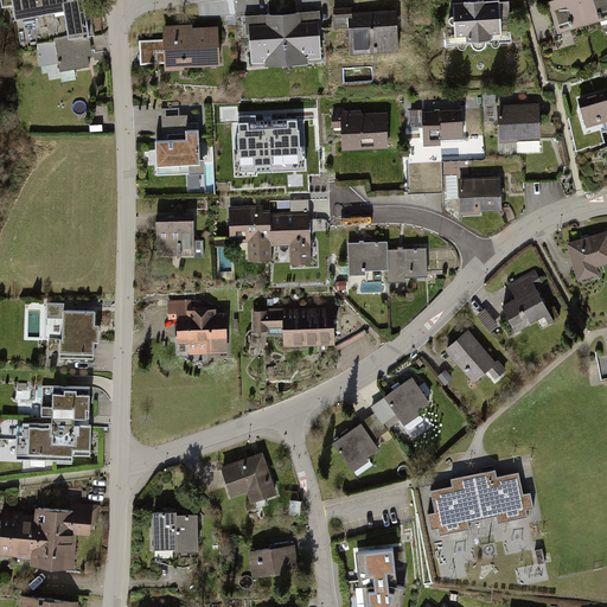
[(82,0),(14,0),(19,21),(63,13),(69,38),(89,34),(82,0)]
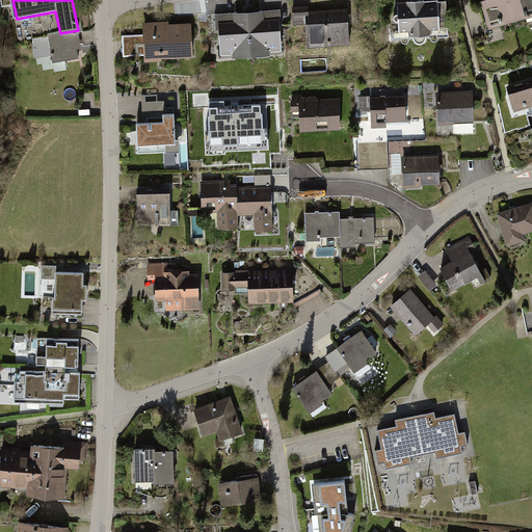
[(208,0),(209,11),(238,9),(237,0),(208,0)]
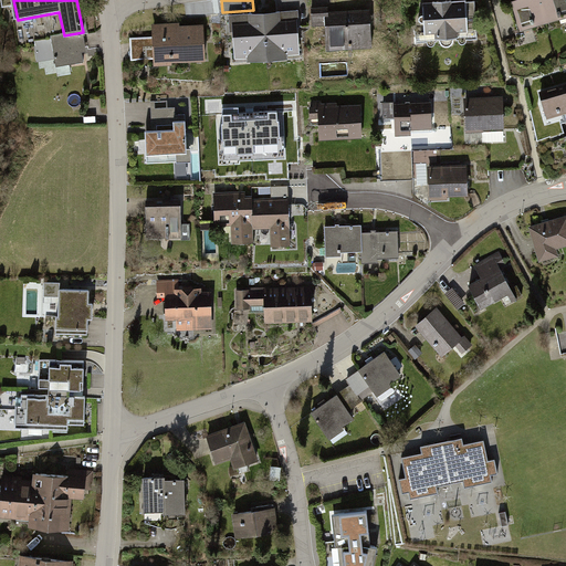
[(565,0),(530,0),(521,2),(527,31),(565,21),(565,0)]
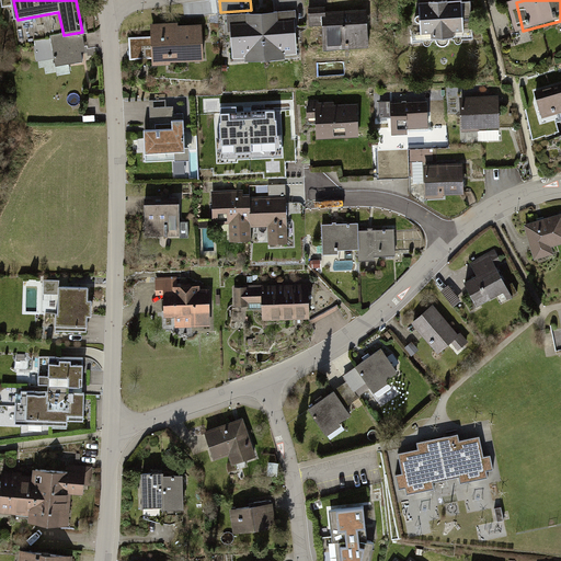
[(469,8),(424,9),(424,39),(469,39),(469,8)]
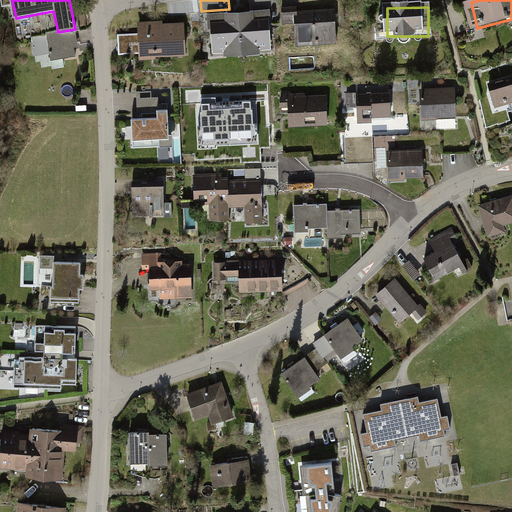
[(265,9),(208,13),(210,51),(268,48),(265,9)]
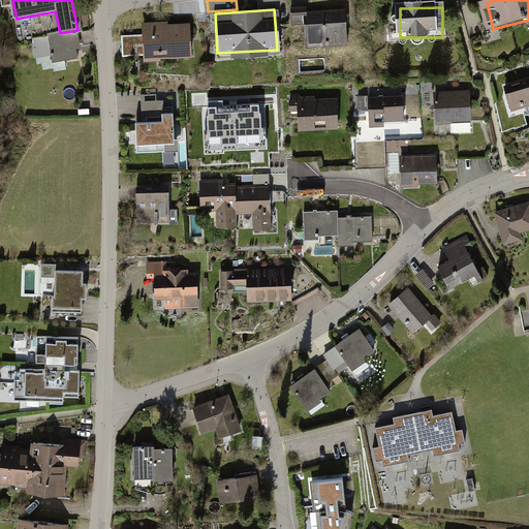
[(308,26),(309,47),(349,45),(348,22),(313,23),(313,12),(297,13),(298,26),(308,26)]
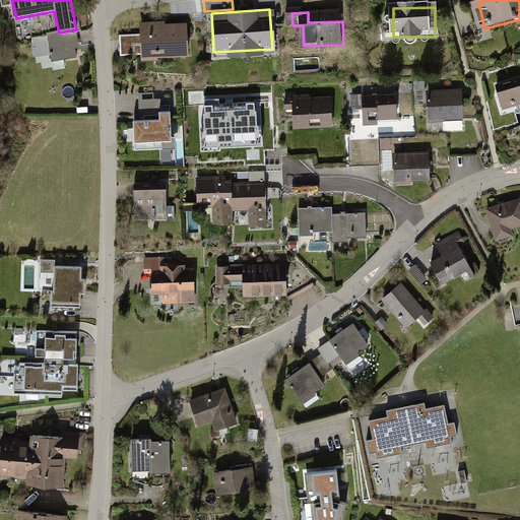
[(192,27),(142,28),(142,59),(193,58),(192,27)]
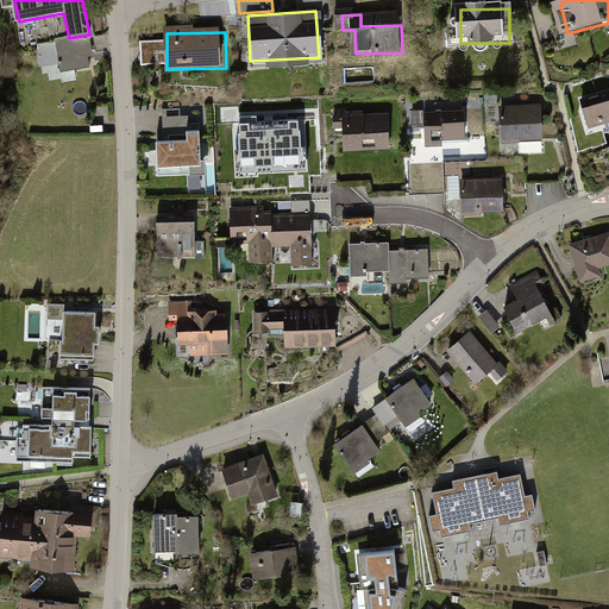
[(95,67),(89,35),(69,38),(38,44),(44,76),(95,67)]
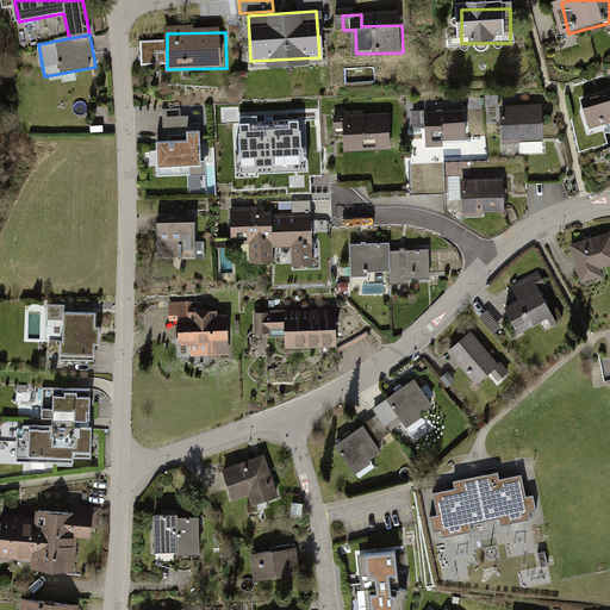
[(609,100),(585,110),(595,136),(609,129),(609,100)]
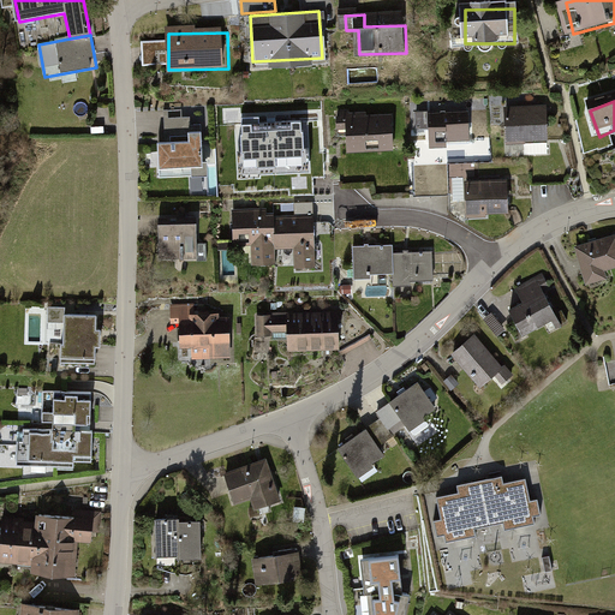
[(168,132),(159,132),(161,181),(208,179),(207,131),(193,132),(193,112),(167,113),(168,132)]
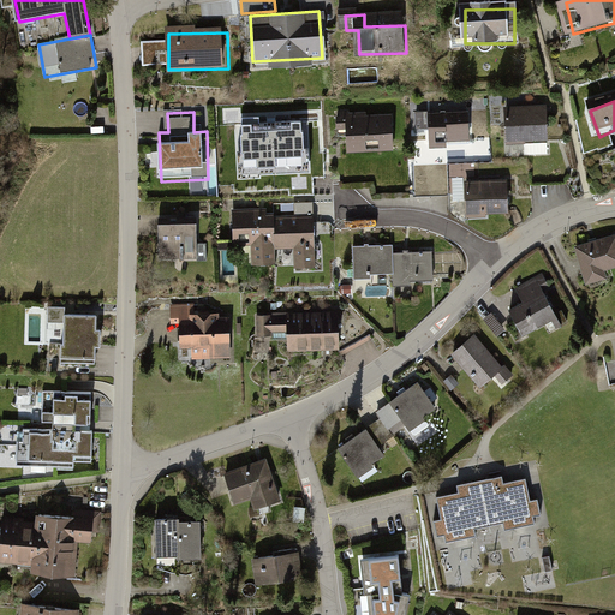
[(548,112),(507,113),(508,144),(527,143),(527,150),(549,150),(548,112)]
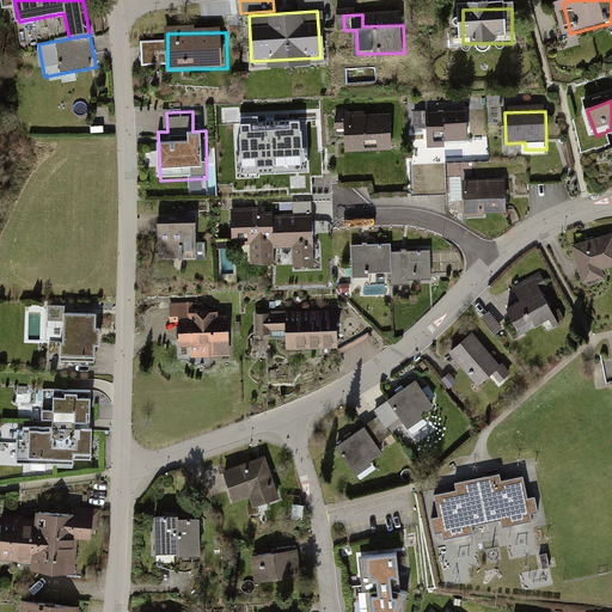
[(343,115),(343,147),(392,147),(392,116),(343,115)]
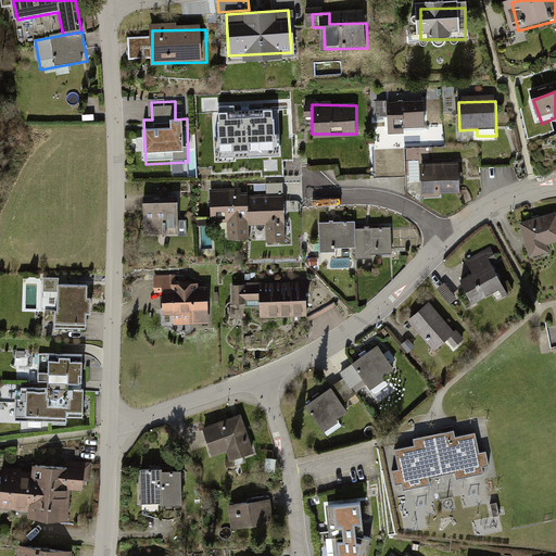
[(220,150),(220,151),(275,149),(275,147),(280,147),(279,134),(275,134),(275,117),(273,117),(273,110),(235,111),(235,105),(218,106),(219,121),(218,121),(219,137),(214,137),(215,150),(220,150)]
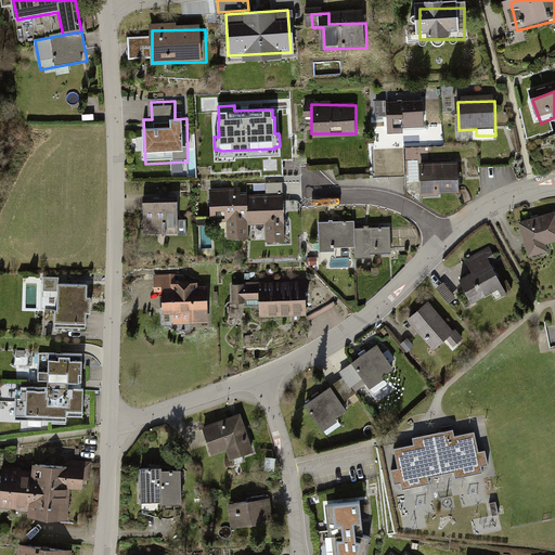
[(427,108),(394,107),(392,127),(410,128),(409,137),(426,138),(427,108)]
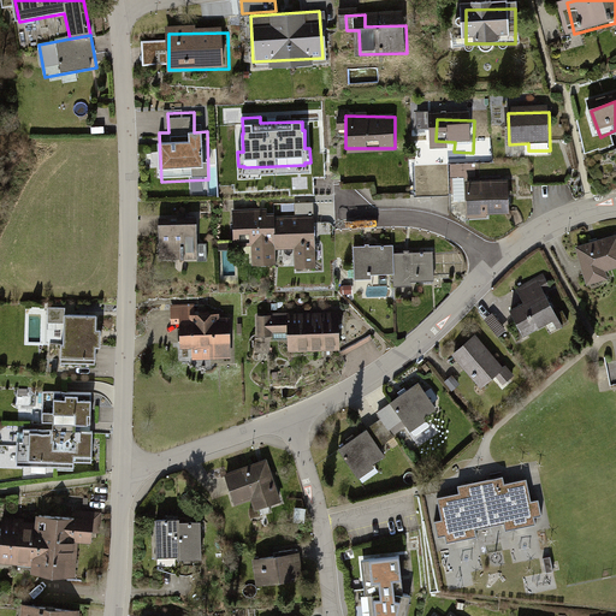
[(511,184),(473,187),(474,219),(514,217),(511,184)]
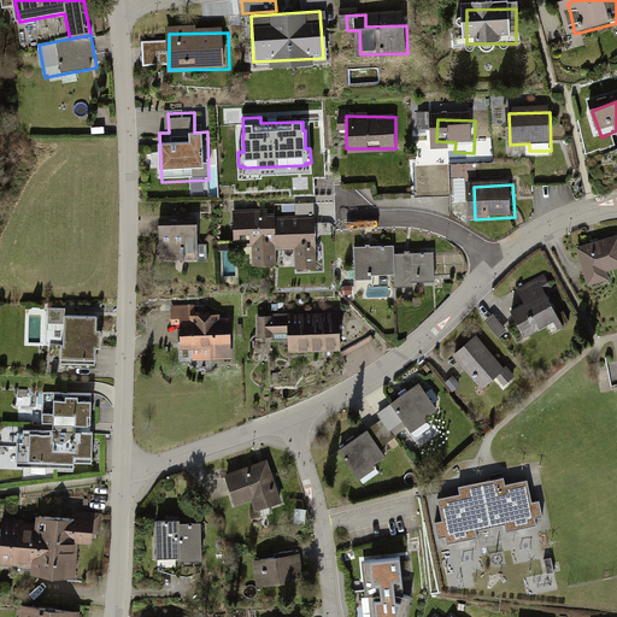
[(238,217),(238,247),(259,247),(260,270),(277,270),(277,251),(295,251),(295,271),(318,270),(318,216),(238,217)]
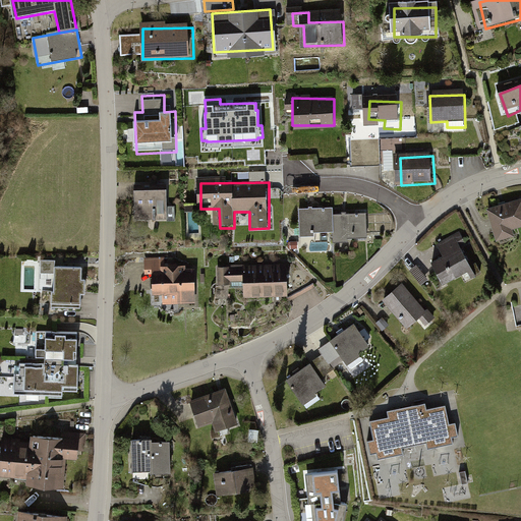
[(138,194),(138,221),(173,220),(173,194),(138,194)]
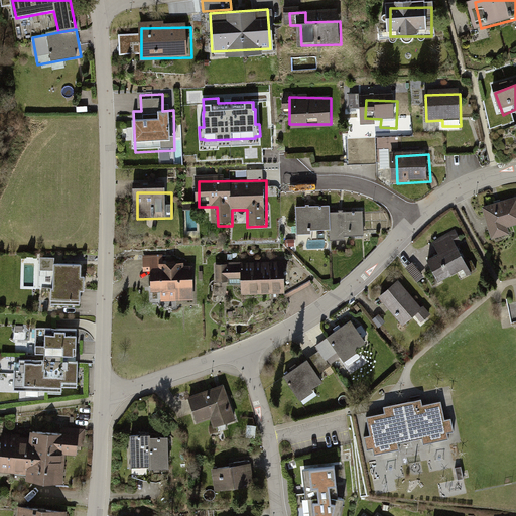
[(515,203),(489,209),(495,235),(515,230),(515,203)]
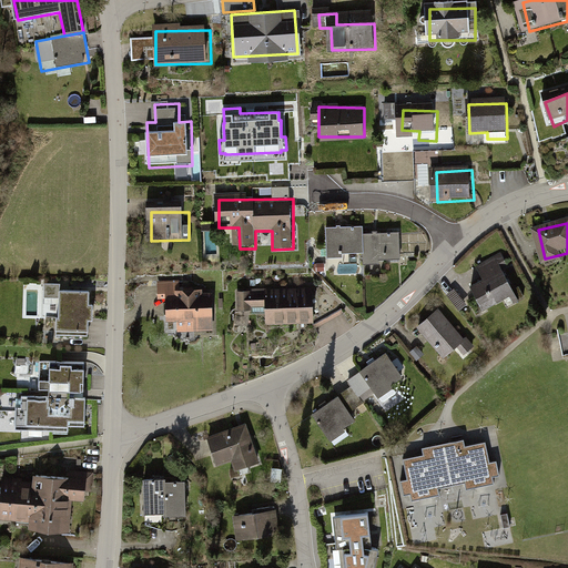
[(328,231),(330,257),(342,257),(342,253),(366,252),(367,265),(381,264),(381,260),(398,259),(397,235),(362,237),(362,230),(328,231)]
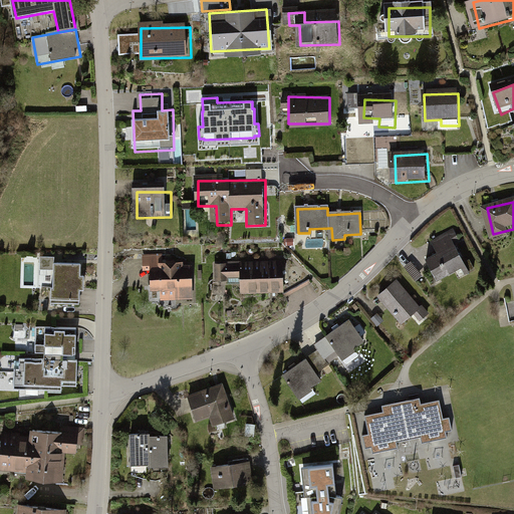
[(443,255),(429,262),(440,282),(467,269),(452,241),(439,248),(443,255)]
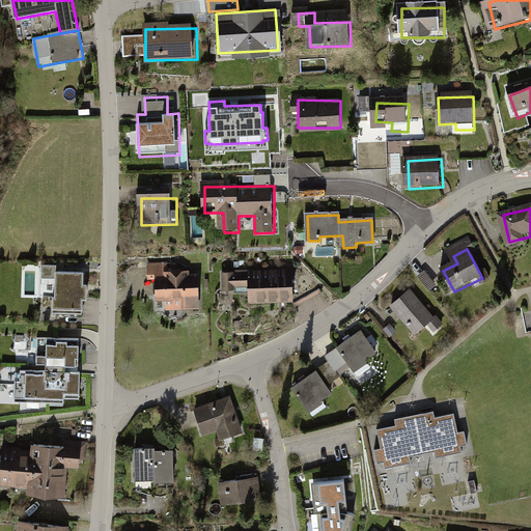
[(166,266),(147,266),(148,281),(160,281),(160,310),(201,309),(200,274),(166,275),(166,266)]
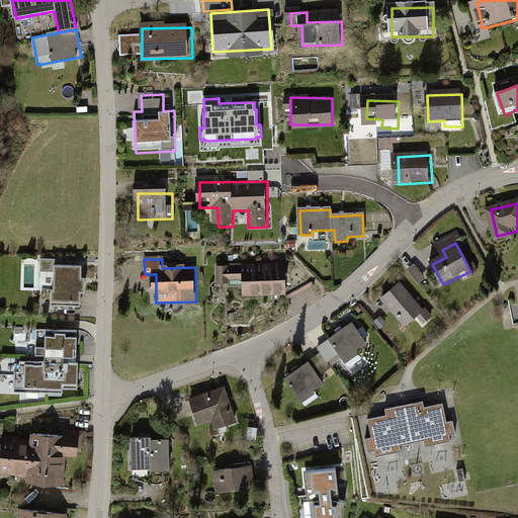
[(79,263),(53,263),(53,288),(50,288),(50,304),(78,304),(79,289),(83,289),(83,275),(79,275),(79,263)]
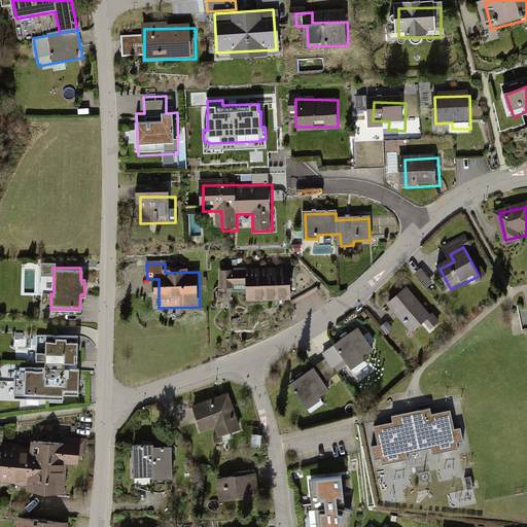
[(293,271),(244,271),(222,272),(222,288),(245,288),(245,302),(293,302),(293,271)]
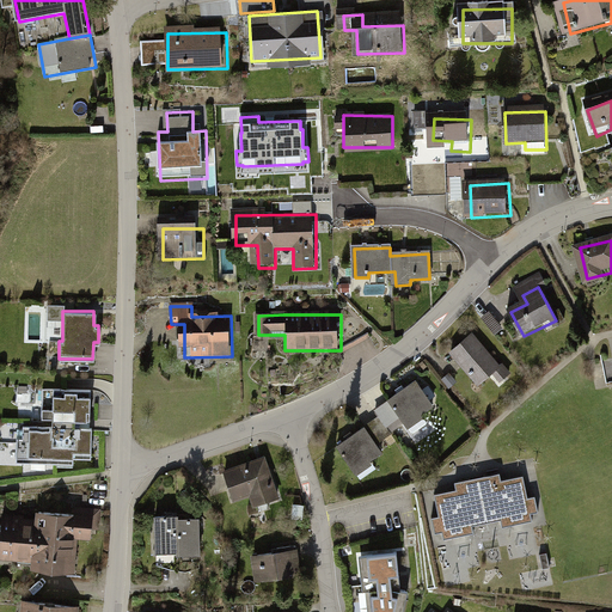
[(479,340),(457,356),(484,393),(507,377),(479,340)]
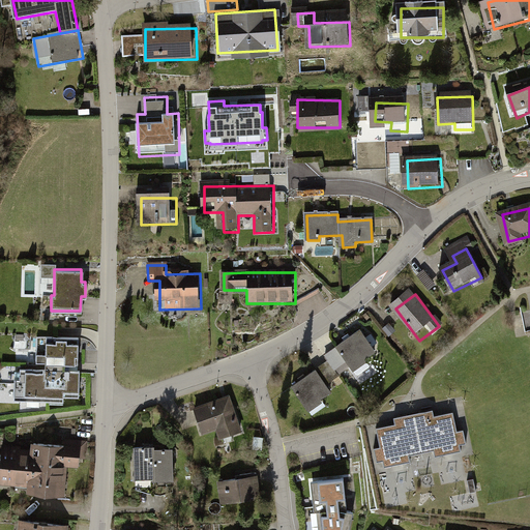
[(324,363),(293,385),(306,406),(326,392),(321,386),(341,372),(344,376),(377,352),(362,331),(321,360),(324,363)]
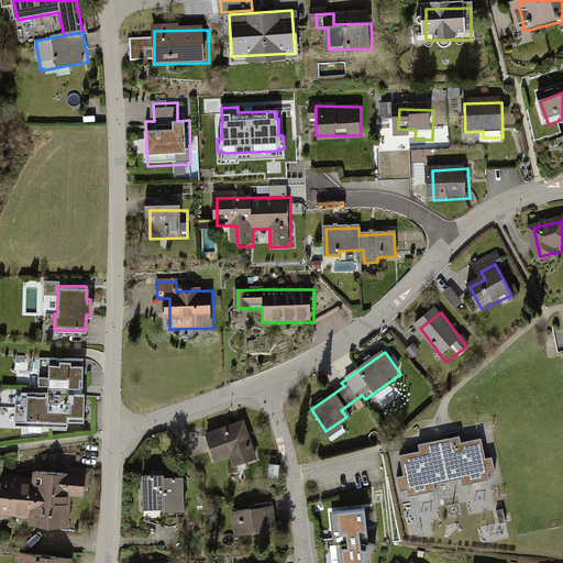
[(70,393),(70,385),(80,385),(80,359),(37,357),(37,384),(47,385),(47,393),(19,392),(19,401),(12,401),(12,424),(66,426),(66,420),(83,420),(84,394),(70,393)]
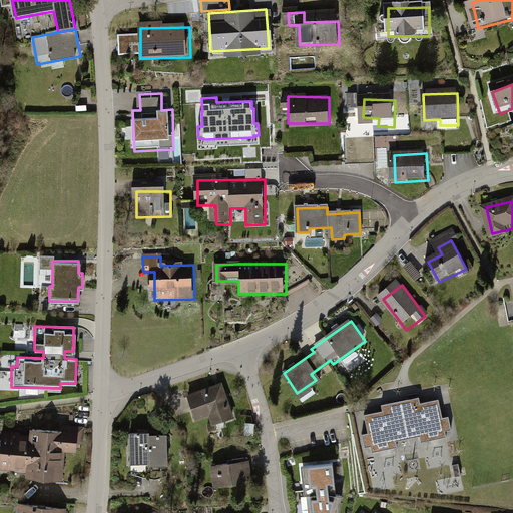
[(355,349),(345,356),(351,365),(362,358),(355,349)]
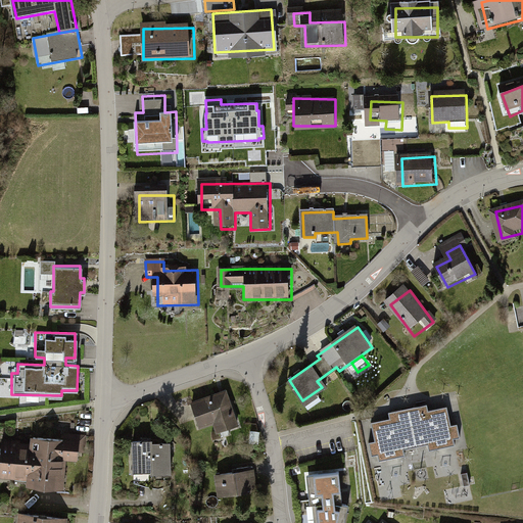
[(225,389),(191,400),(199,425),(211,421),(216,432),(237,425),(225,389)]
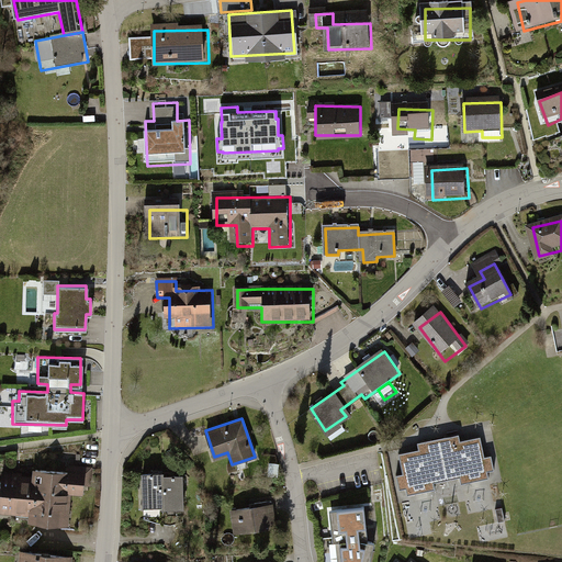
[(458,440),(456,435),(416,442),(418,450),(397,454),(401,474),(395,475),(397,489),(404,486),(405,494),(433,489),(431,482),(458,476),(459,483),(486,478),(485,471),(492,469),(489,454),(482,457),(478,437),(458,440)]
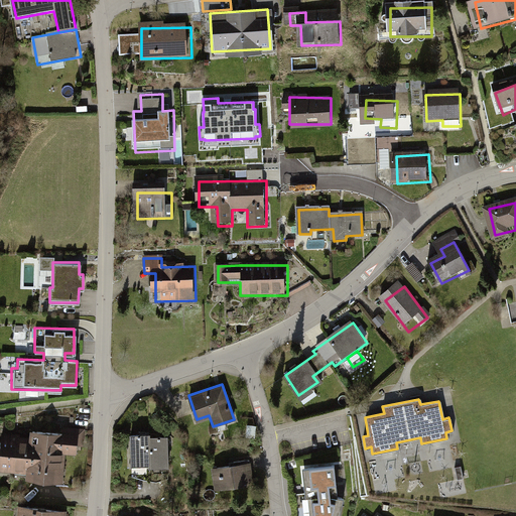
[(5,440),(1,472),(35,476),(33,487),(69,492),(76,441),(37,436),(36,444),(5,440)]
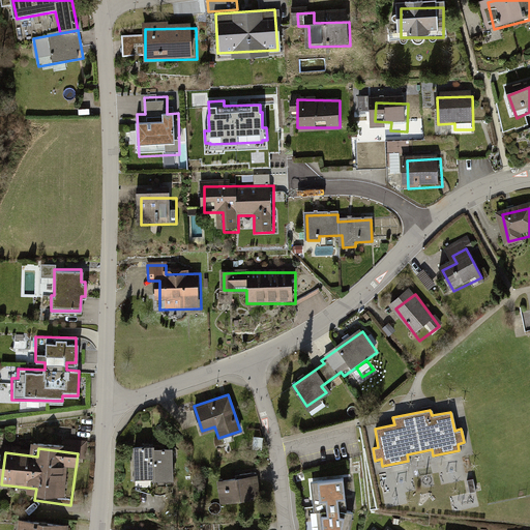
[(173,449),(138,451),(140,481),(175,479),(173,449)]
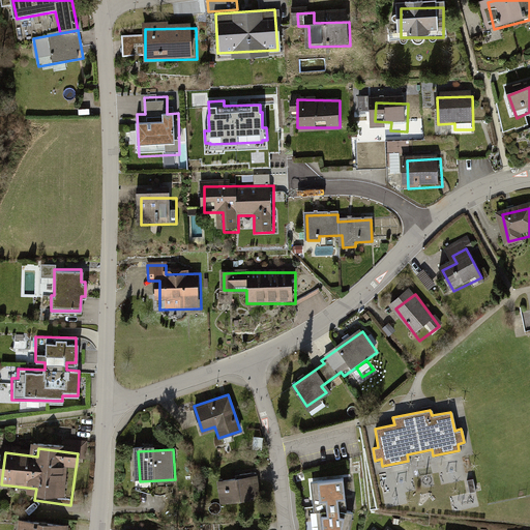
[(258,472),(218,479),(223,502),(262,496),(258,472)]
